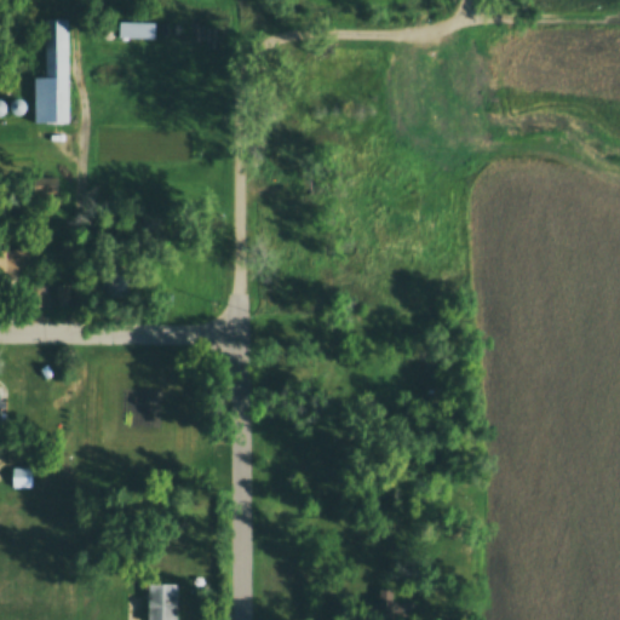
[(42,19),(65,18),(68,125),(33,126),(32,75),(44,74),(42,19)]
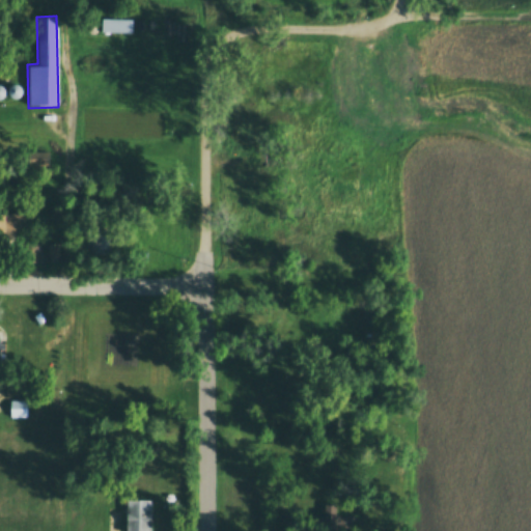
[(100,34),(100,17),(132,17),(132,34),(100,34)]
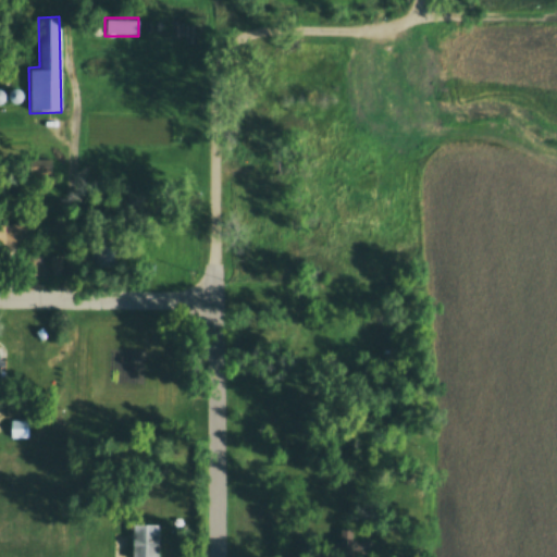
[(23,100),(21,102),(19,103),(16,103),(13,103),(11,103),(9,101),(8,99),(7,97),(8,94),(9,91),(10,89),(13,88),(15,87),(19,88),(21,89),(23,93),(23,95),(23,97),(23,100)]
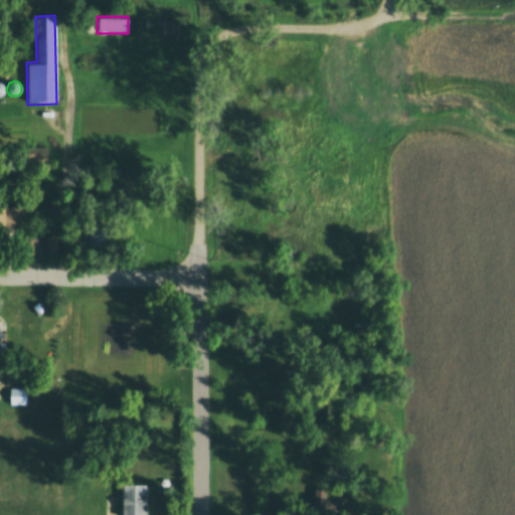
[(83,246),(108,245),(107,213),(82,214),(83,246)]
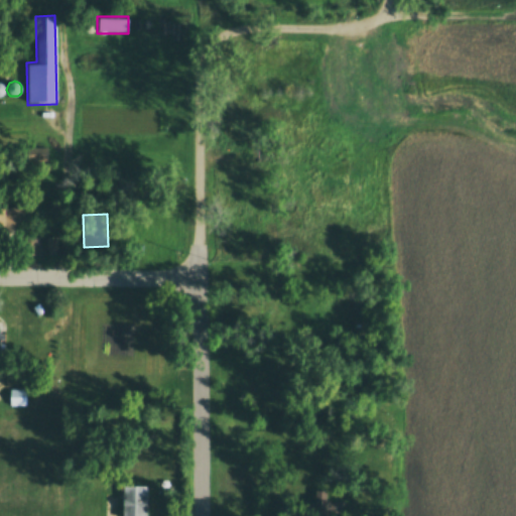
[(59,235),(59,253),(46,253),(45,236),(59,235)]
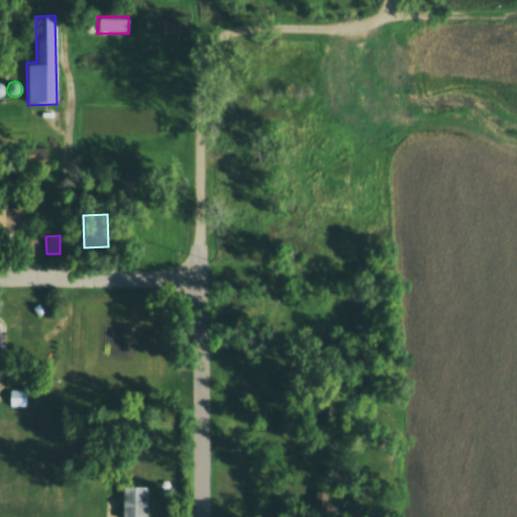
[(37,254),(37,238),(24,238),(24,254),(37,254)]
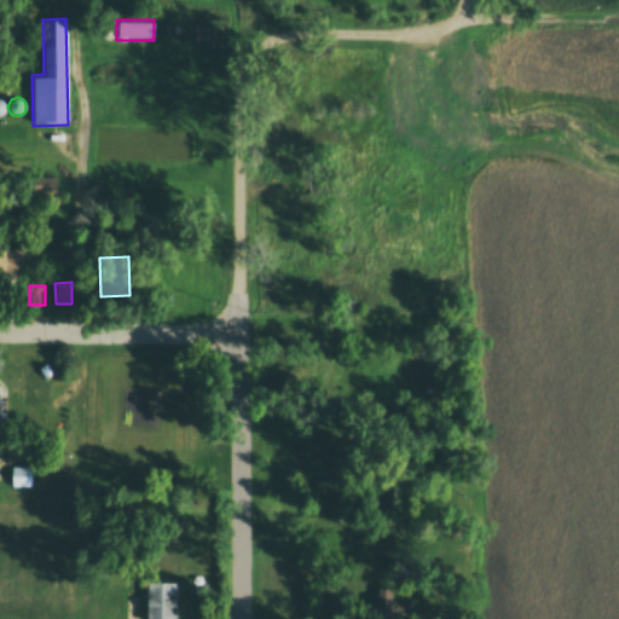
[(11,467),(33,466),(34,485),(11,486),(11,467)]
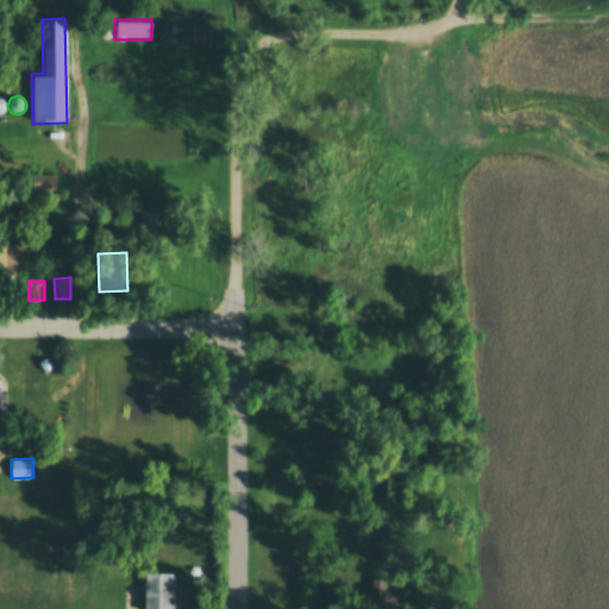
[(143,570),(143,608),(173,608),(173,571),(143,570)]
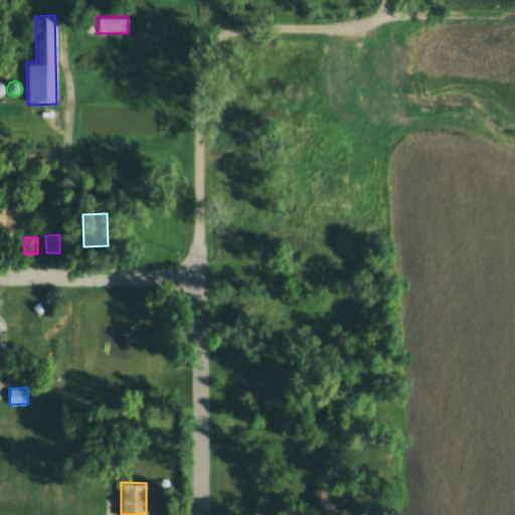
[(339,514),(339,505),(312,505),(312,514),(339,514)]
